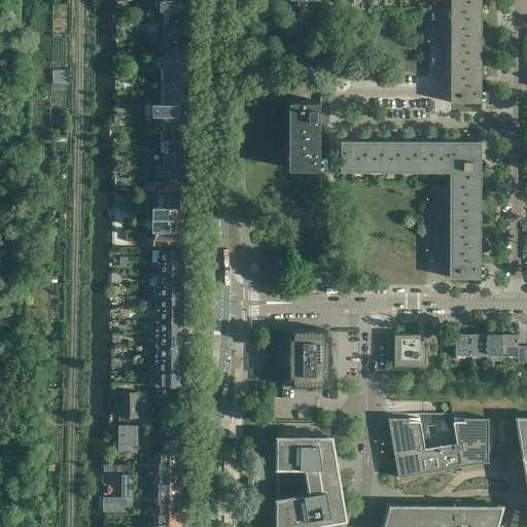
[(184,0),(165,0),(163,0),(155,0),(155,12),(161,12),(185,13),(186,13),(186,10),(187,0),(184,0)]
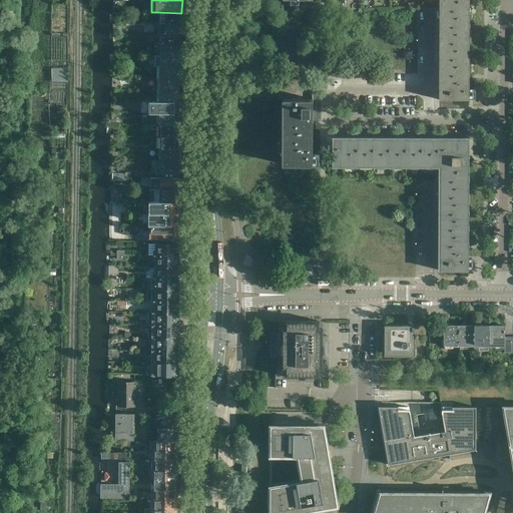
[(469,100),(469,78),(469,0),(439,0),(439,100),(469,100)]
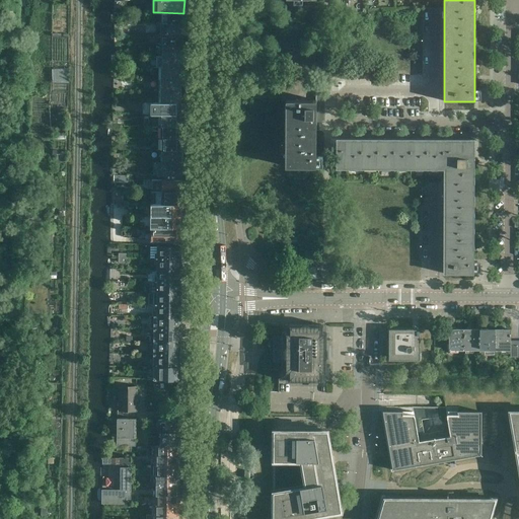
[(183,21),(183,15),(182,15),(182,13),(158,12),(158,17),(160,17),(160,23),(182,23),(182,21),(183,21)]
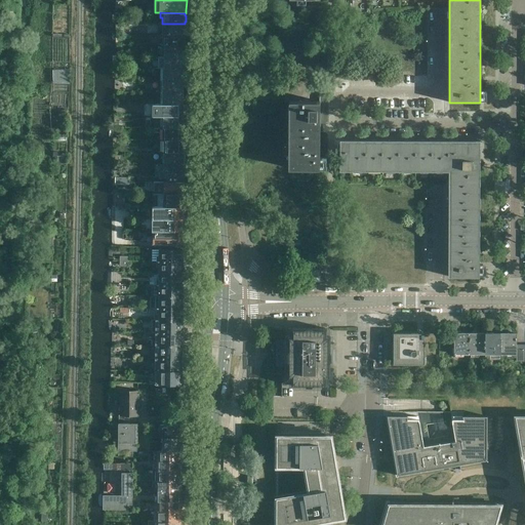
[(186,32),(186,26),(185,26),(185,24),(162,24),(160,24),(160,28),(162,28),(162,34),(185,34),(185,32),(186,32)]
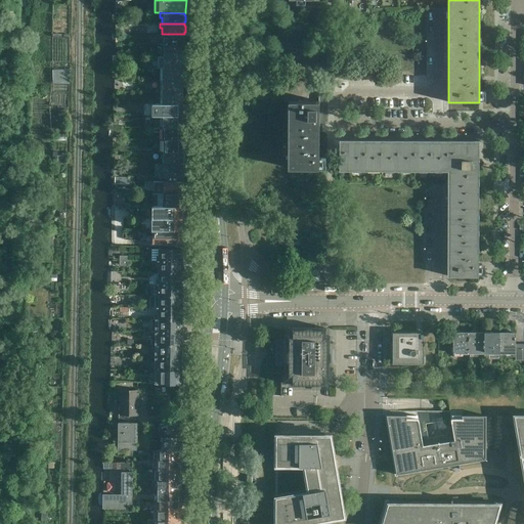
[(185,45),(185,37),(184,37),(184,34),(162,34),(160,34),(160,39),(162,39),(162,45),(185,45)]
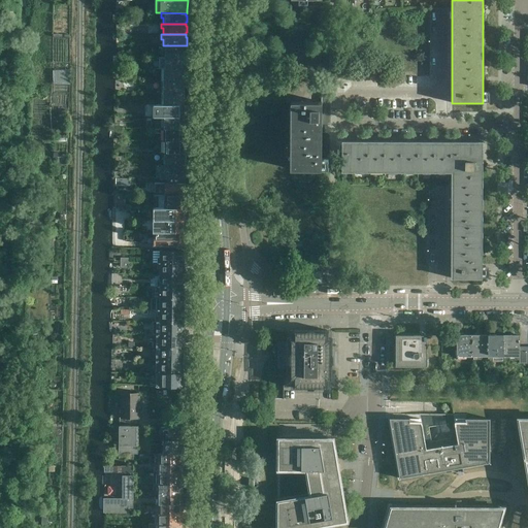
[(187,53),(187,51),(187,48),(187,47),(187,45),(163,45),(163,53),(166,53),(166,58),(186,58),(187,53)]
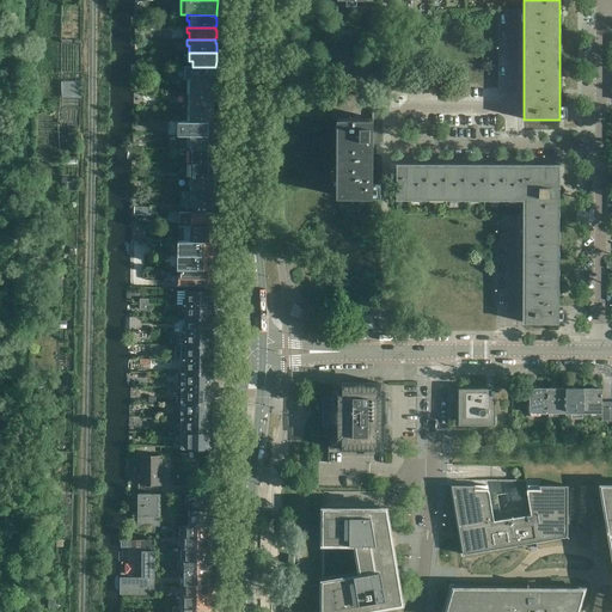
[(216,75),(215,73),(215,67),(193,67),(193,81),(214,81),(215,81),(215,79),(216,78),(216,75)]
